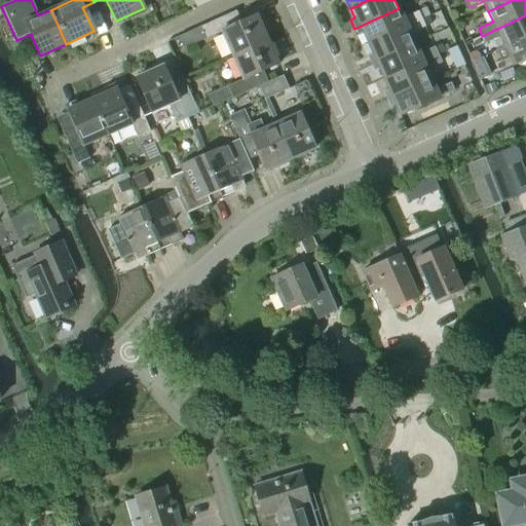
[(361,26),(354,29),(358,35),(361,33),(362,33),(368,44),(422,20),(418,12),(404,19),(399,8),(361,26)]
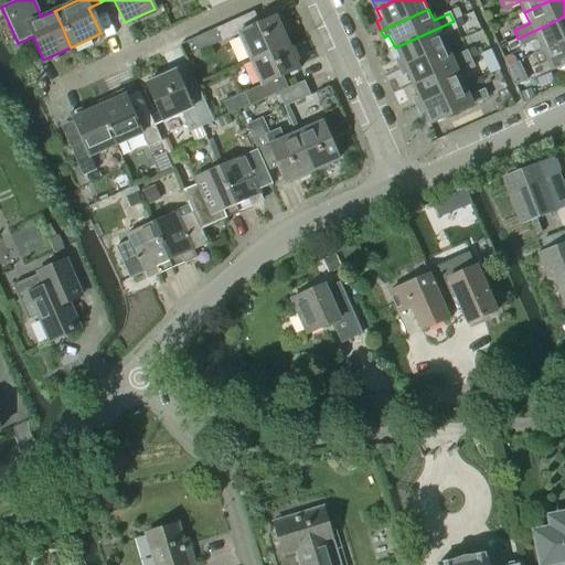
[(246,16),(215,29),(221,41),(237,33),(249,60),(287,43),(284,39),(287,36),(281,23),(278,24),(275,18),(258,24),(252,28),(246,16)]
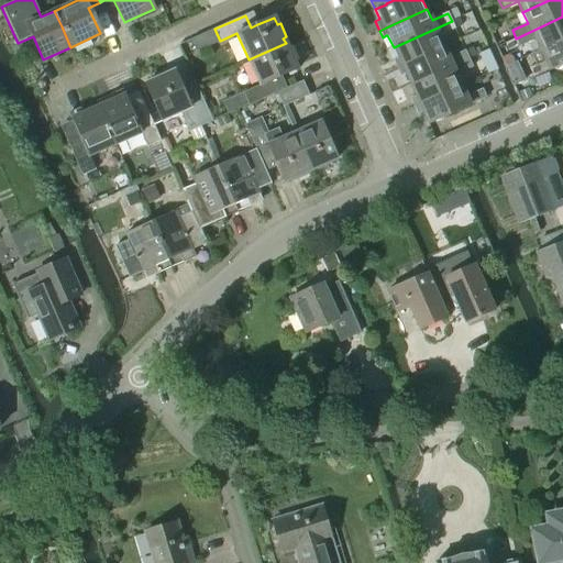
[(562,17),(516,39),(519,46),(534,40),(540,51),(562,40),(562,17)]
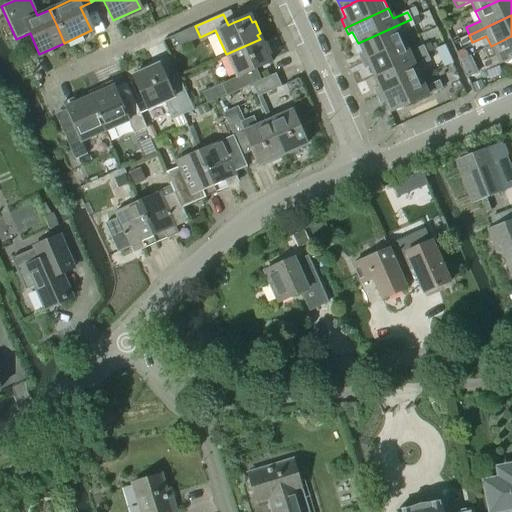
[(362,53),(357,55),(361,63),(404,43),(399,33),(414,27),(411,19),(358,43),(362,53)]
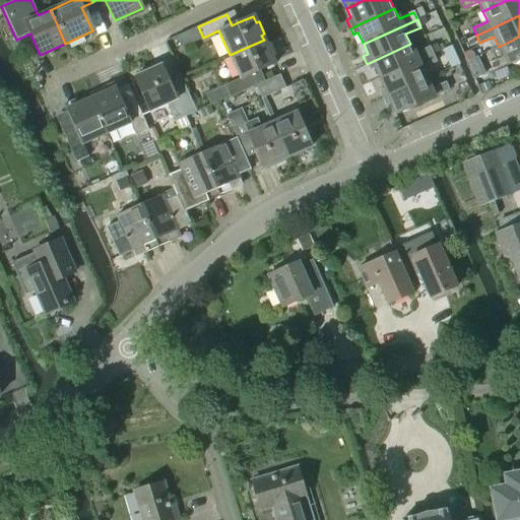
[(503,57),(489,63),(493,71),(507,64),(507,65),(519,59),(519,37),(499,47),(503,57)]
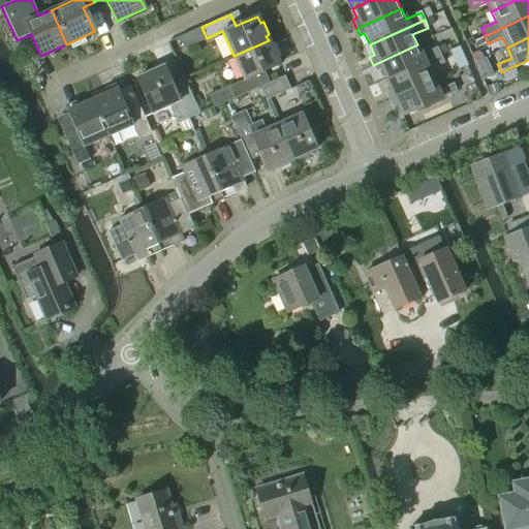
[(227,87),(209,95),(214,107),(234,99),(259,88),(262,86),(257,74),(265,71),(279,65),(276,58),(279,57),(273,44),(271,45),(269,40),(234,56),(244,80),(227,87)]
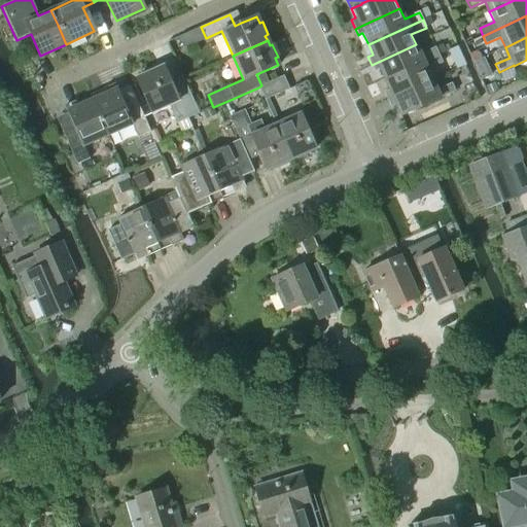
[(416,44),(372,65),(375,72),(380,69),(384,80),(438,56),(435,47),(420,55),(416,44)]
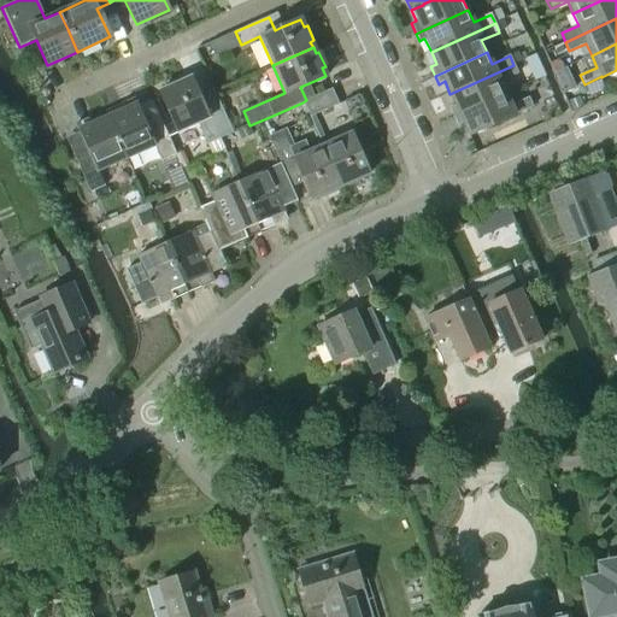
[(532,76),(542,71),(535,56),(524,60),(532,76)]
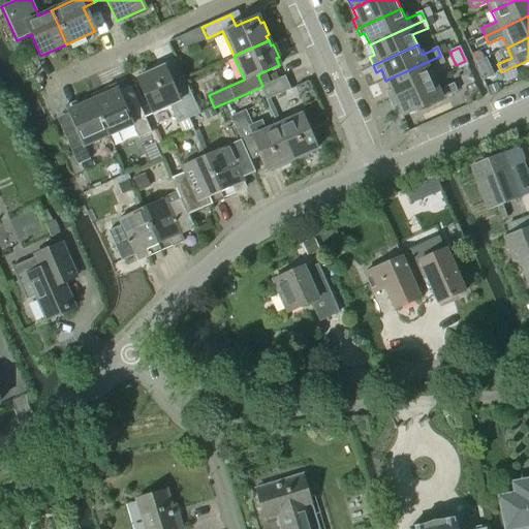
[(391,91),(385,93),(390,101),(434,81),(429,70),(444,63),(440,56),(385,81),(391,91)]
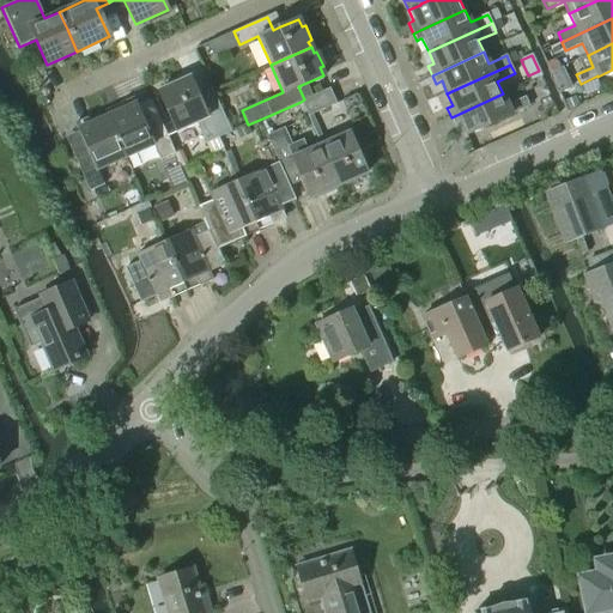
[(571,89),(562,67),(550,73),(559,93),(571,89)]
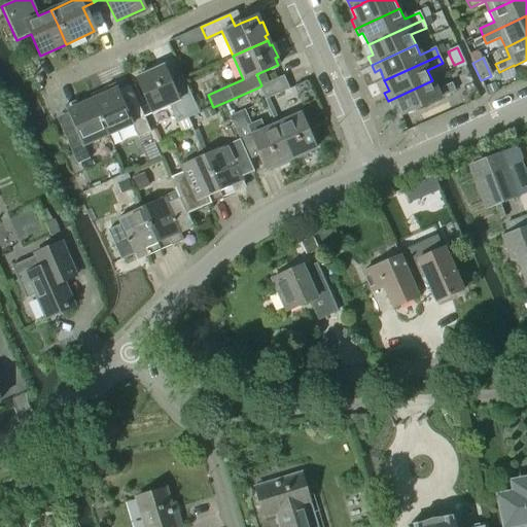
[(176,124),(199,113),(181,75),(169,81),(163,66),(136,78),(151,112),(168,105),(176,124)]
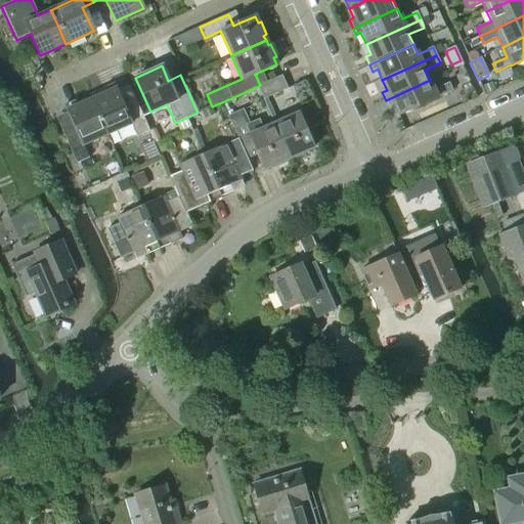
[(260,85),(257,87),(262,99),(287,89),(281,76),(266,82),(260,85)]
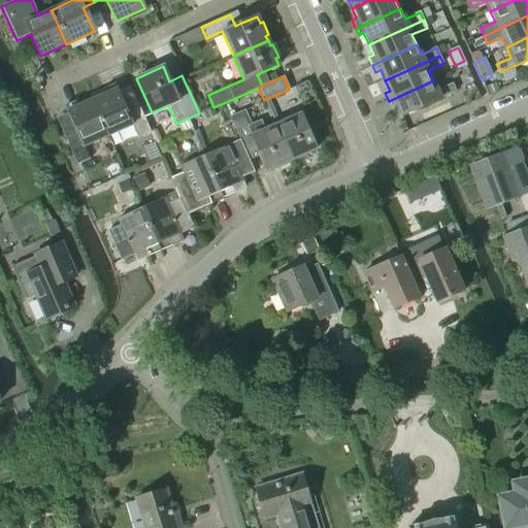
[(433,80),(389,101),(392,108),(396,106),(401,117),(441,99),(456,92),(453,84),(437,91),(433,80)]
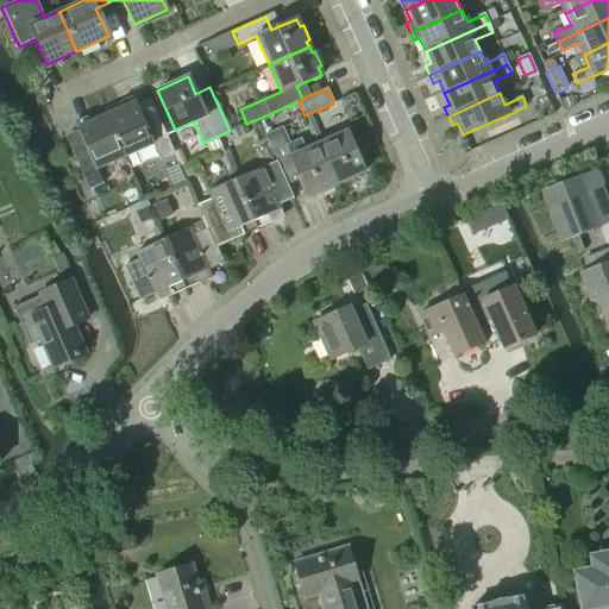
[(120,104),(104,111),(106,115),(124,156),(152,144),(158,159),(173,152),(149,98),(136,104),(132,96),(120,102),(120,104)]
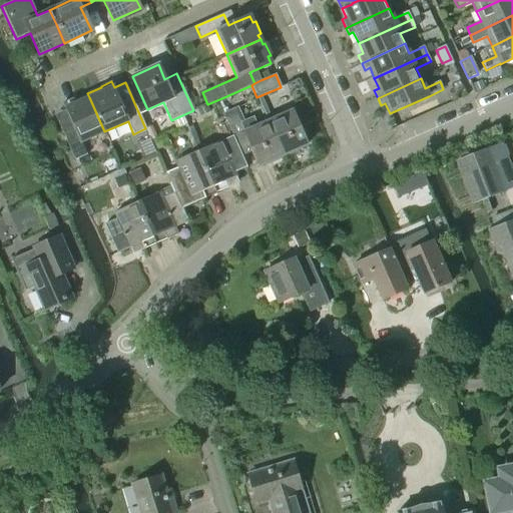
[(67,113),(55,118),(74,160),(86,154),(81,142),(104,131),(89,97),(75,103),(73,98),(62,103),(65,109),(67,113)]
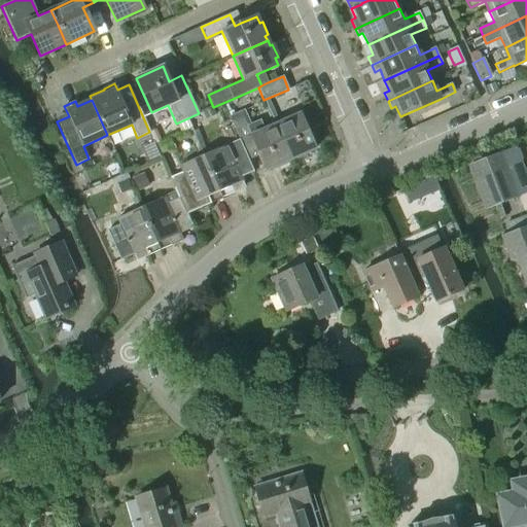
[(244,110),(229,117),(232,124),(239,139),(249,161),(258,156),(265,170),(290,159),(277,128),(276,125),(265,130),(260,120),(250,125),(244,110)]
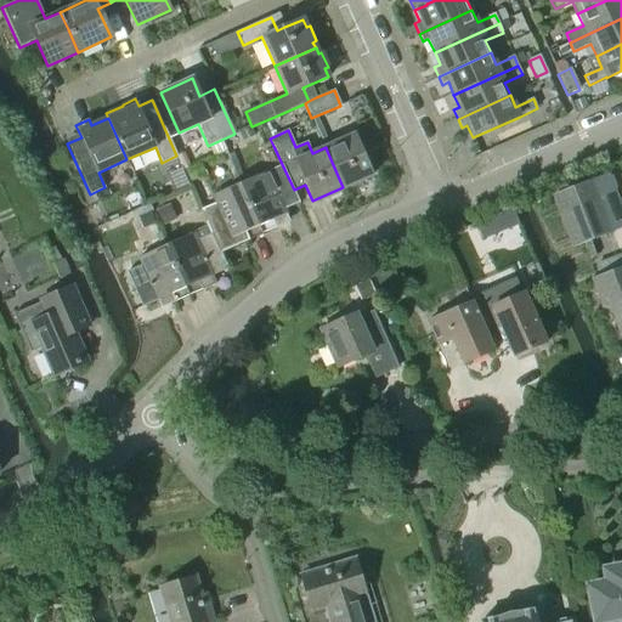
[(356,134),(326,147),(327,151),(343,187),(349,185),(350,188),(366,181),(365,177),(373,174),(356,134)]
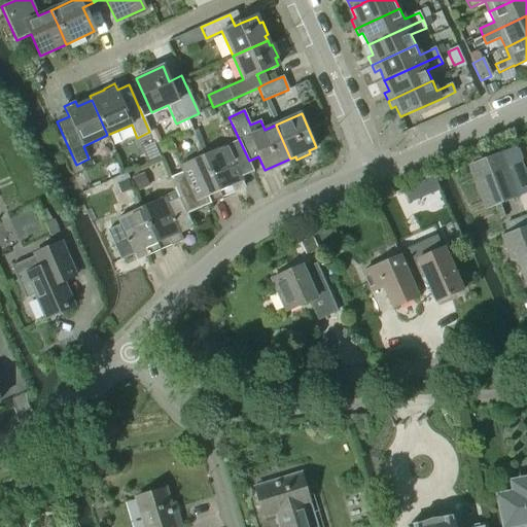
[(239,139),(203,155),(214,181),(221,199),(238,191),(235,185),(243,181),(255,176),(249,161),(239,139)]
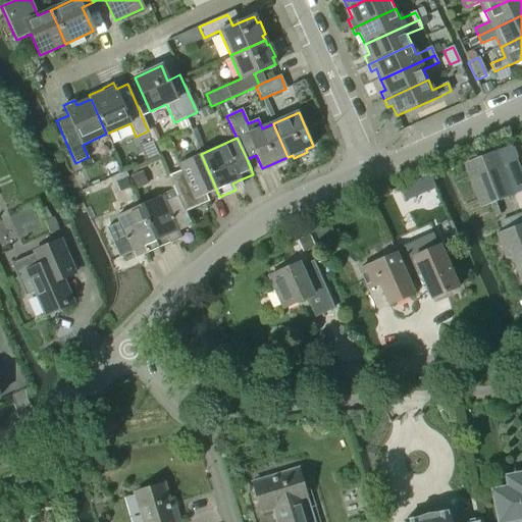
[(481,206),(513,195),(497,152),(465,164),(481,206)]
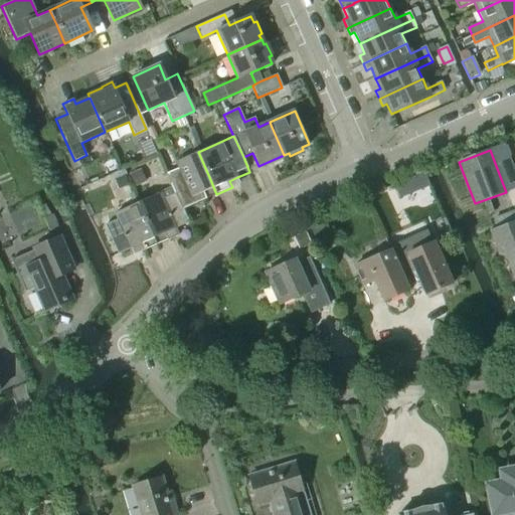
[(177,169),(166,174),(174,193),(181,210),(183,209),(195,204),(193,200),(199,197),(201,201),(216,194),(209,177),(198,152),(174,162),(177,169)]
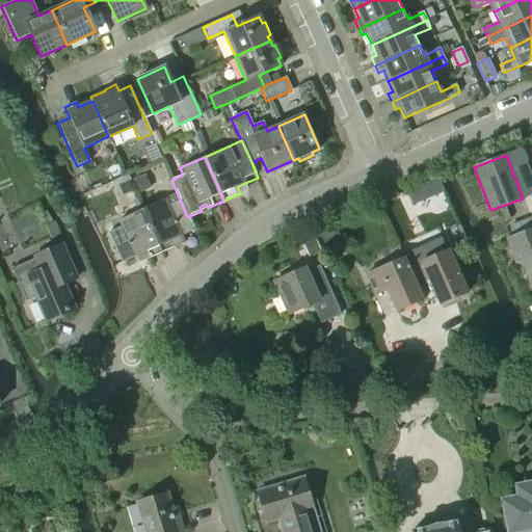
[(444,192),(437,178),(406,191),(413,206),(444,192)]
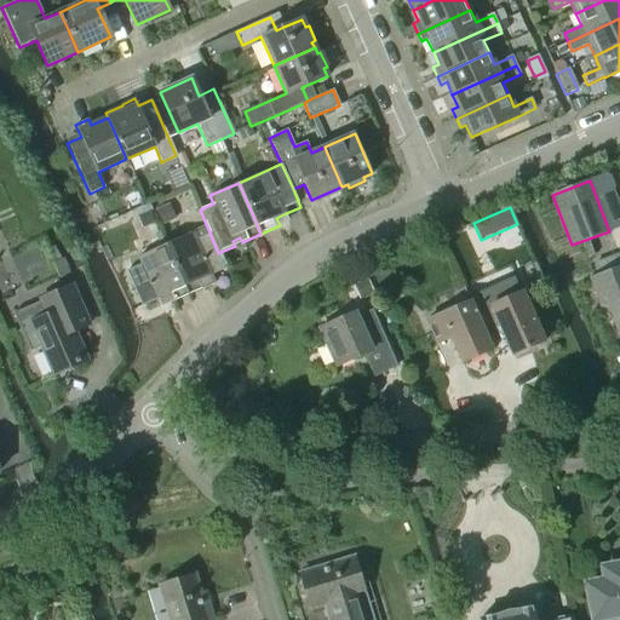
[(194,231),(165,245),(187,296),(216,283),(212,275),(228,269),(220,252),(218,253),(210,233),(196,239),(194,231)]
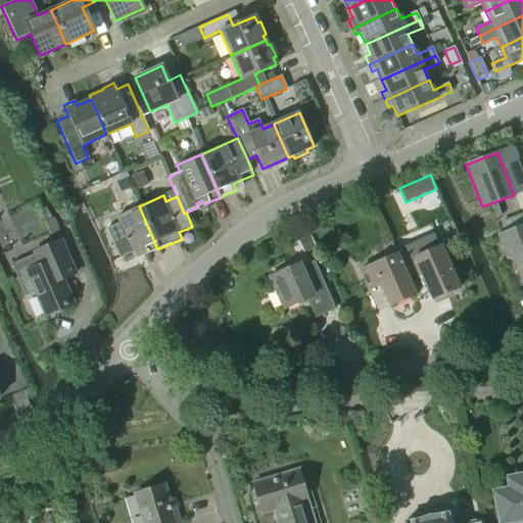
[(117,224),(106,229),(119,258),(132,252),(135,259),(157,249),(139,206),(114,217),(117,224)]
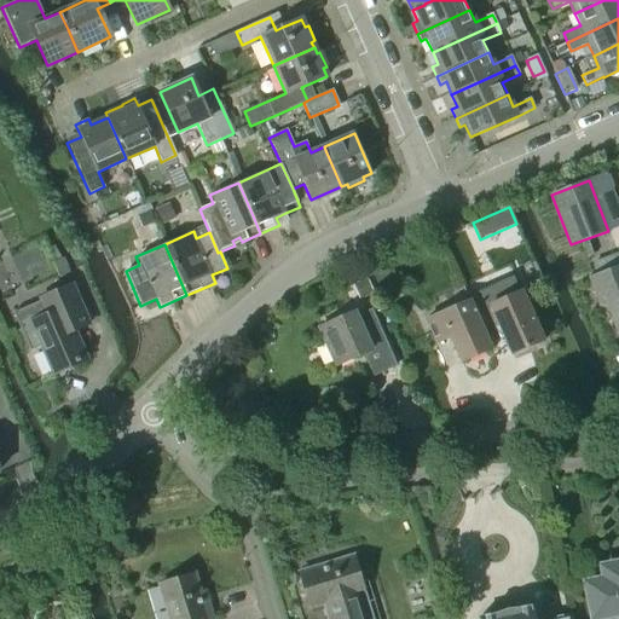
[(618,267),(605,273),(589,279),(600,306),(606,304),(618,336),(618,267)]
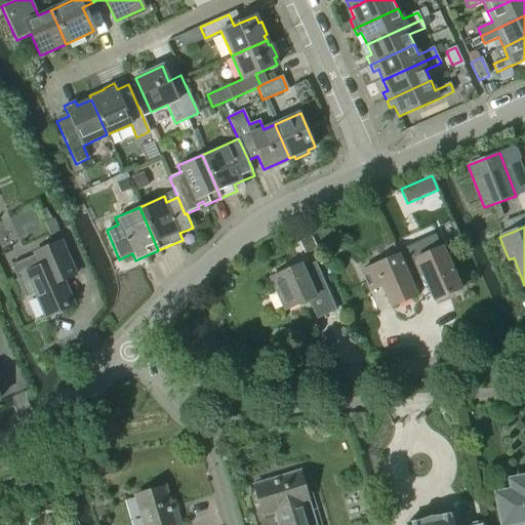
[(461,289),(443,247),(439,249),(435,239),(418,246),(417,244),(397,253),(398,256),(412,288),(427,282),(435,300),(461,289)]
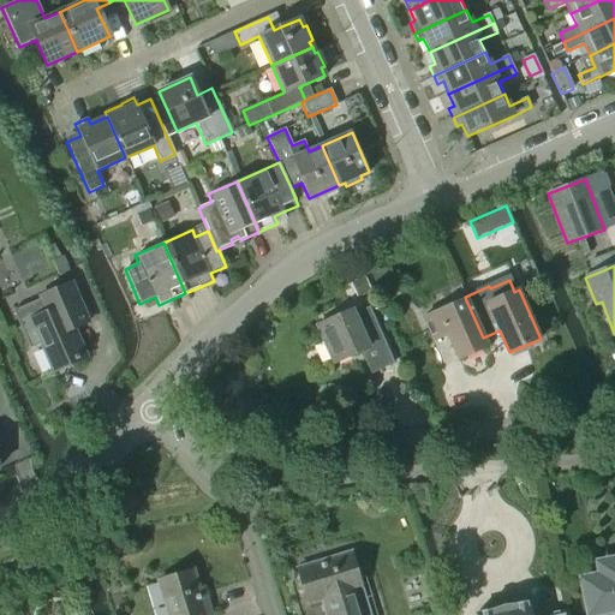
[(73,328),(88,321),(71,284),(39,297),(40,299),(12,311),(29,350),(40,345),(52,371),(85,357),(73,328)]
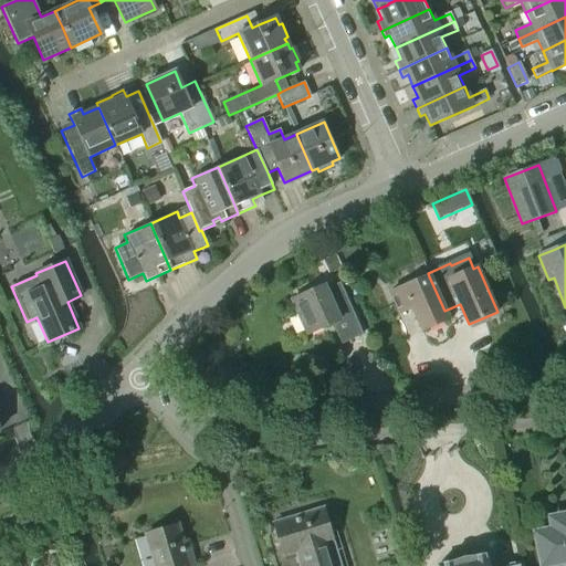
[(449,321),(444,311),(429,276),(389,293),(399,315),(412,310),(422,332),(449,321)]
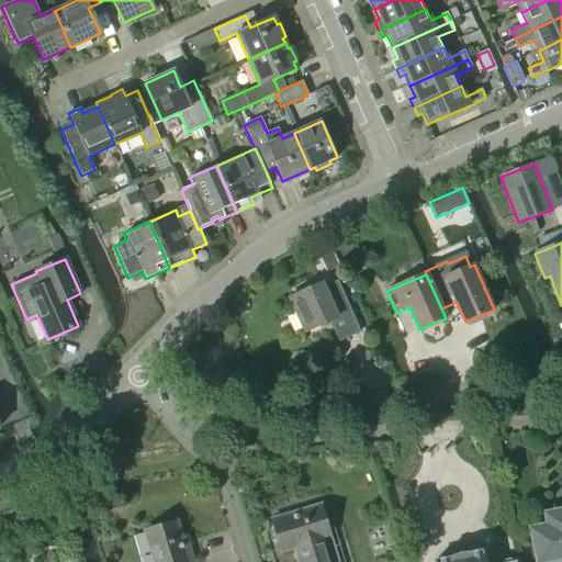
[(339,340),(359,332),(337,281),(324,288),(322,283),(289,298),(304,332),(330,321),(339,340)]
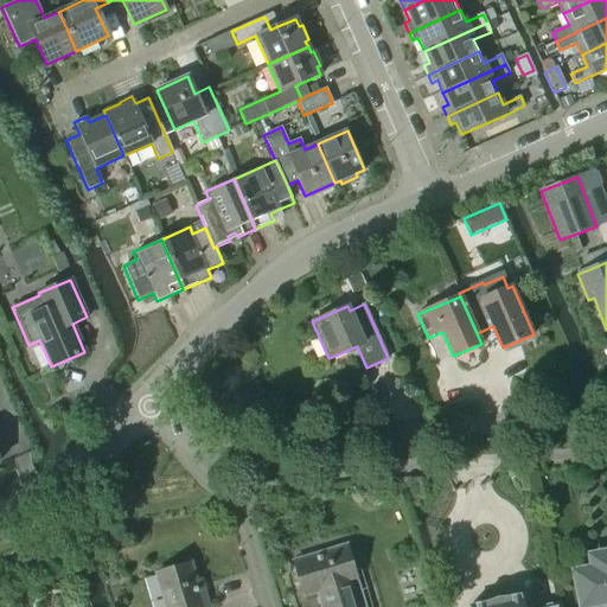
[(323,606),(359,606),(351,581),(356,580),(345,545),(294,562),(305,595),(318,590),(323,606)]
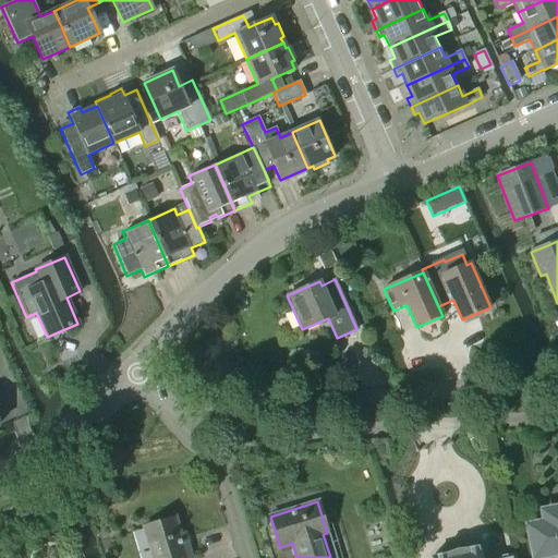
[(557,557),(557,509),(545,512),(546,521),(533,523),(534,526),(530,528),(535,557),(550,554),(550,557),(557,557)]
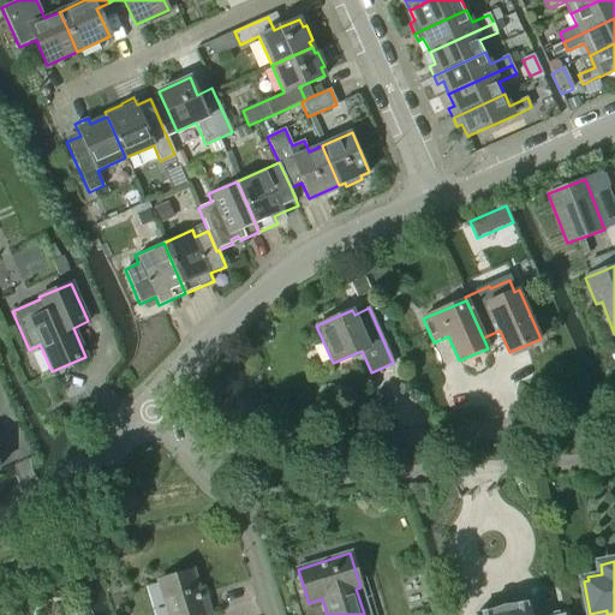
[(193,572),(157,583),(167,614),(212,614),(207,597),(206,593),(204,590),(199,591),(193,572)]
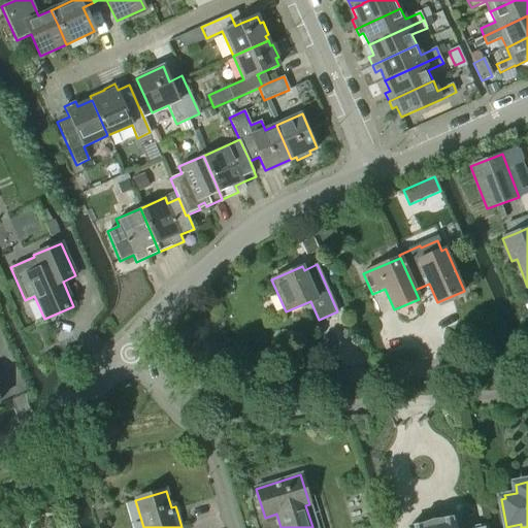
[(410,527),(485,527),(485,524),(464,527),(460,527),(458,517),(410,527)]
